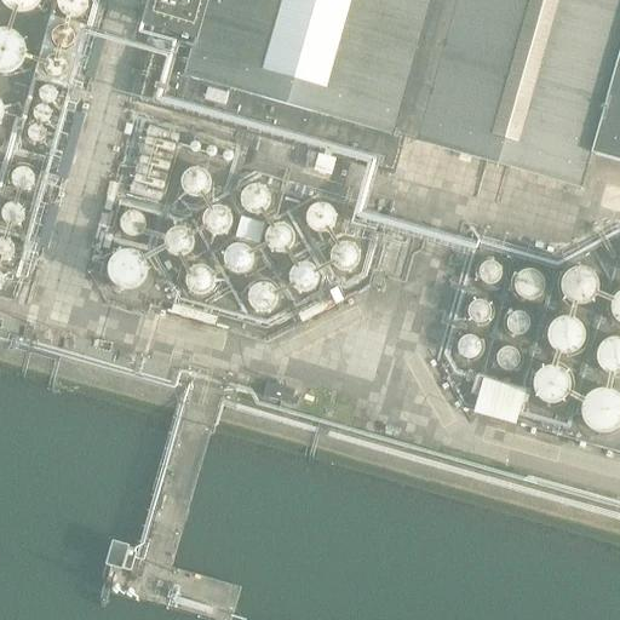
[(0,0),(0,1),(1,5),(6,9),(10,11),(18,12),(28,11),(33,10),(36,6),(40,0),(0,0)]
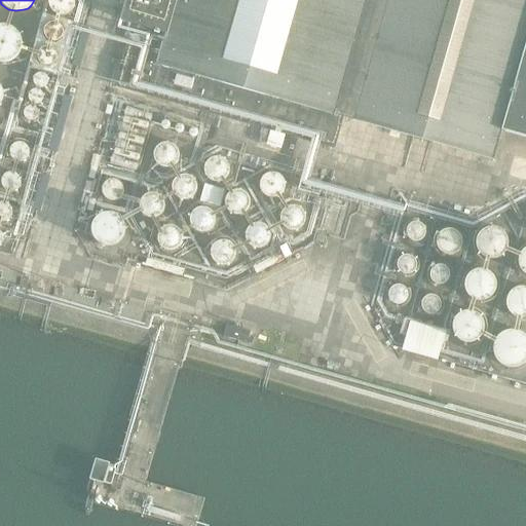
[(525,0),(130,0),(123,25),(133,28),(115,89),(335,152),(344,117),(492,159),(500,130),(525,138),(525,0)]
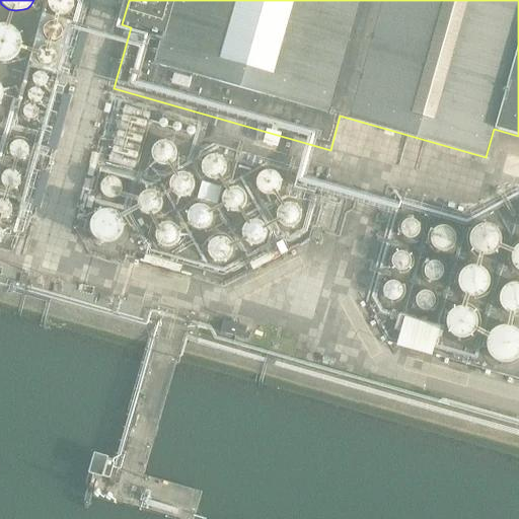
[(21,43),(21,42),(19,34),(18,30),(15,26),(8,22),(1,20),(0,20),(0,62),(6,62),(9,60),(13,58),(16,54),(19,50),(21,43)]
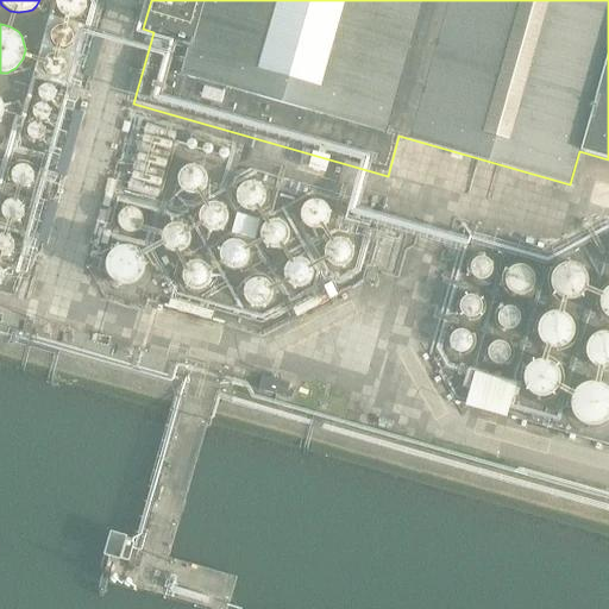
[(250,211),(269,190),(253,177),(234,196),(250,211)]
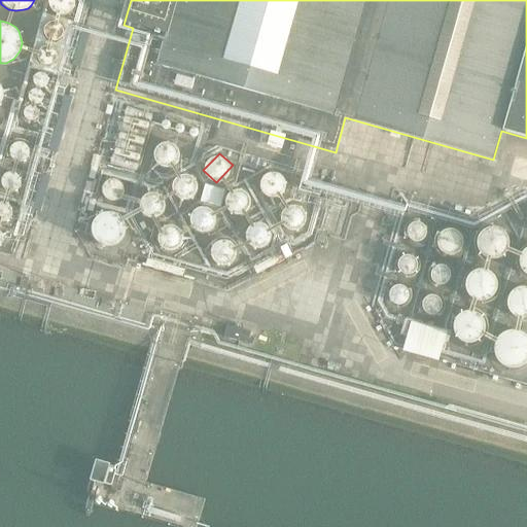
[(280,212),(258,211),(258,201),(264,195),(275,196),(275,178),(254,177),(250,174),(229,201),(229,212),(219,205),(209,210),(222,220),(221,236),(211,249),(203,248),(202,264),(204,260),(209,271),(230,287),(266,269),(267,250),(280,261),(287,257),(282,246),(297,238),(299,232),(308,233),(308,214),(299,206),(287,206),(281,213),(280,212)]
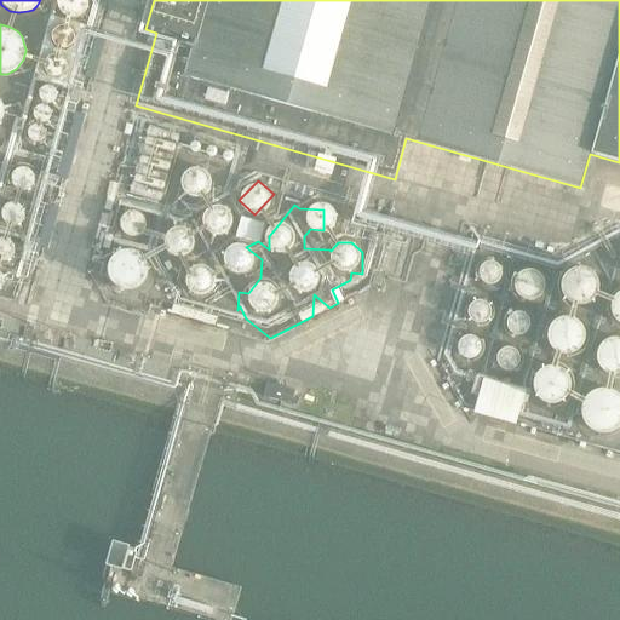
[(161,263),(161,262),(159,252),(154,245),(147,239),(138,237),(130,237),(125,240),(121,242),(118,246),(114,251),(113,256),(112,260),(114,270),(116,275),(119,279),(126,283),(135,286),(144,285),(148,283),(154,279),(159,273),(161,263)]
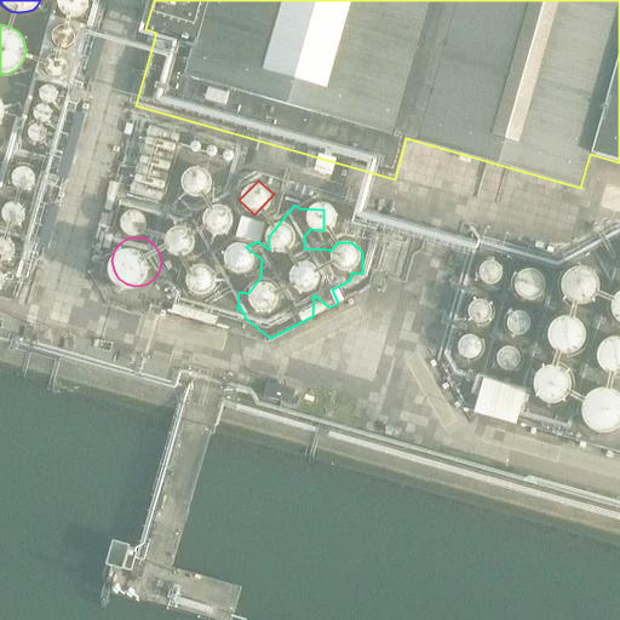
[(561,292),(590,305),(602,279),(574,265),(561,292)]
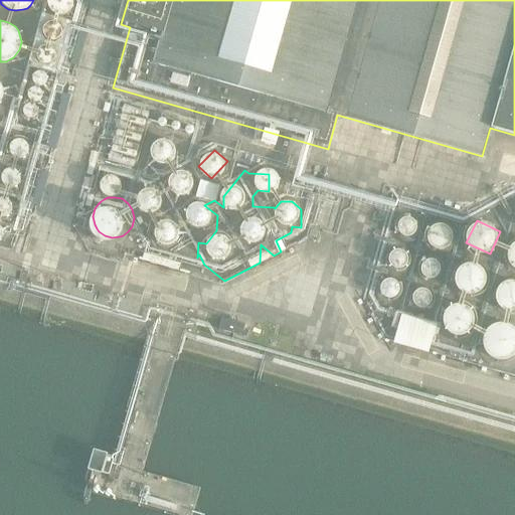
[(435,239),(448,238),(446,225),(433,226),(435,239)]
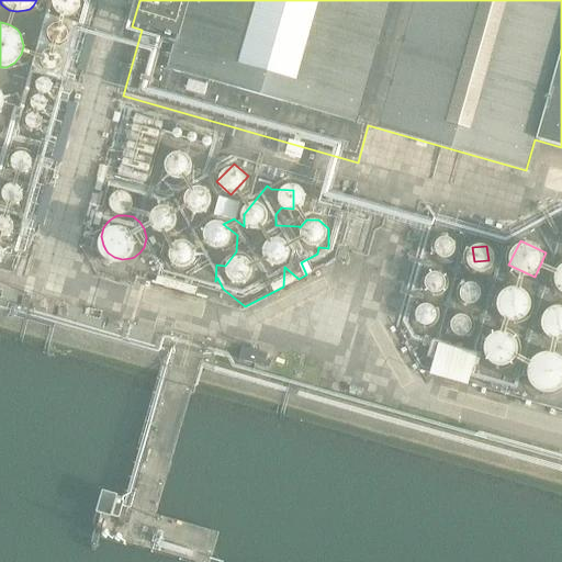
[(499,317),(528,319),(530,289),(501,288),(499,317)]
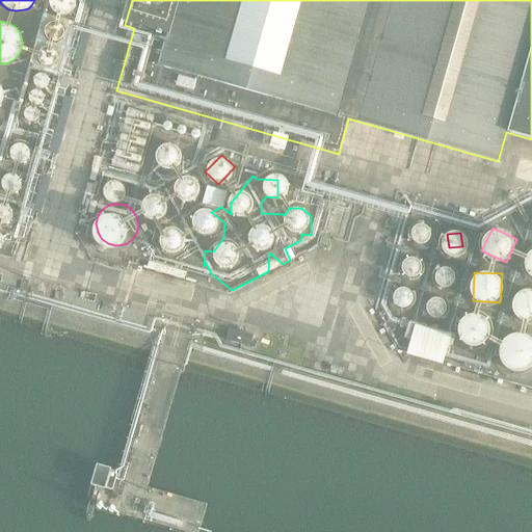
[(531,319),(531,290),(526,287),(513,309),(531,319)]
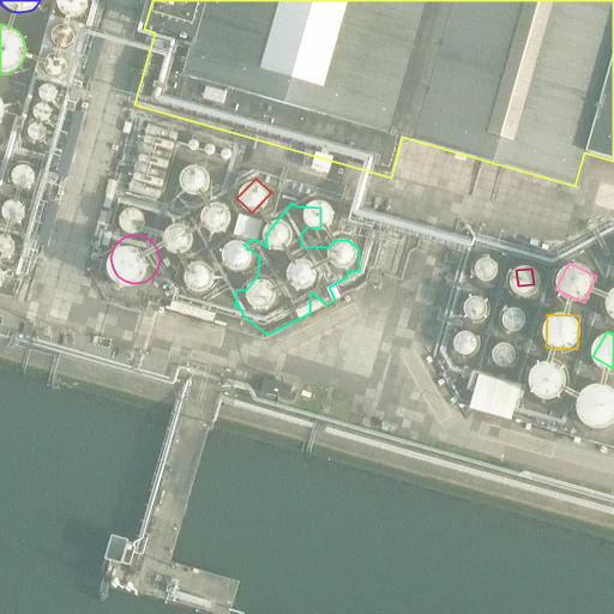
[(543,357),(528,387),(554,401),(570,372),(543,357)]
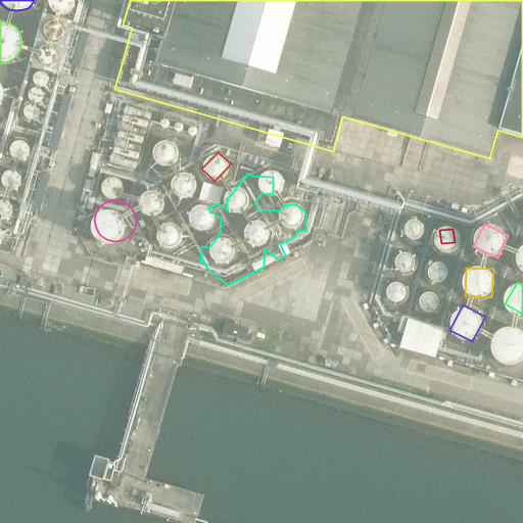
[(436,357),(445,328),(410,318),(400,346),(436,357)]
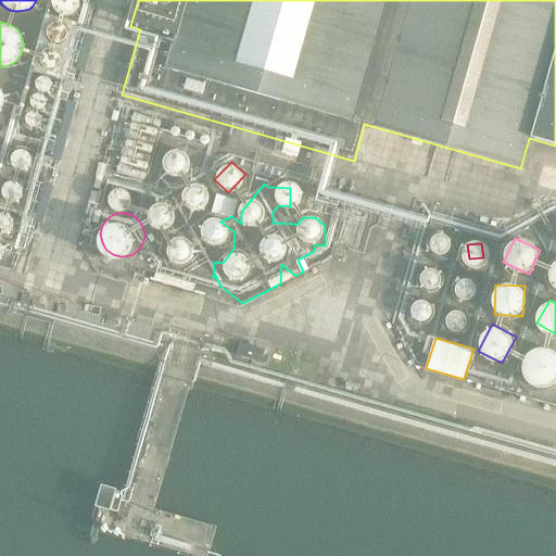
[(555,353),(543,344),(520,373),(543,390),(555,373),(555,353)]
